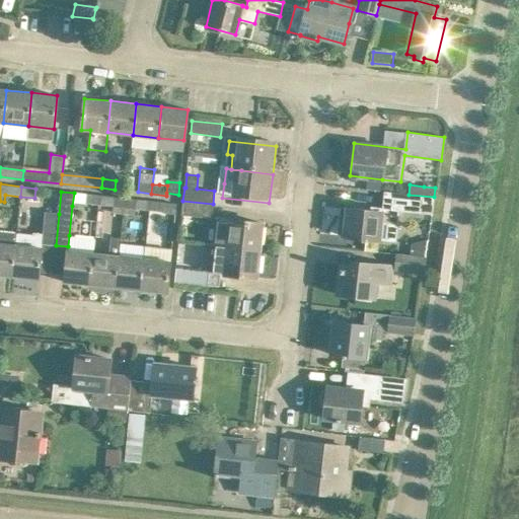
[(98,205),(99,196),(74,193),(72,206),(82,207),(82,204),(98,205)]
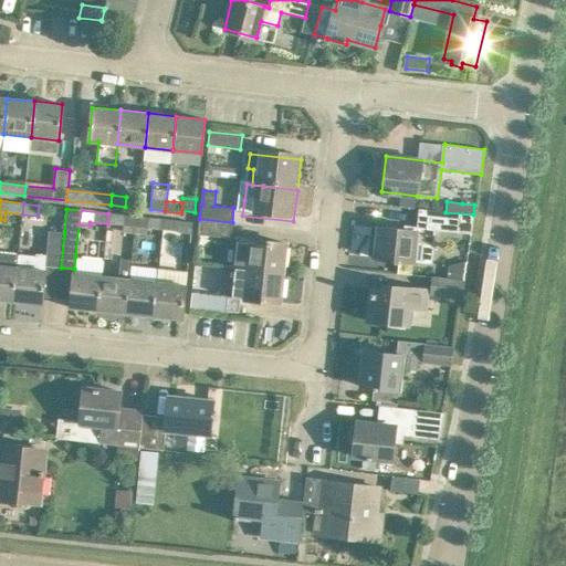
[(473,215),(446,212),(443,231),(471,233),(473,215)]
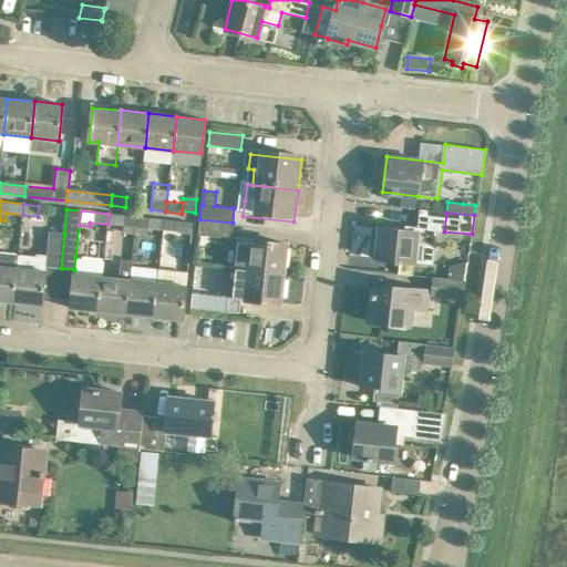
[(109,214),(107,224),(123,226),(135,227),(136,217),(109,214)]
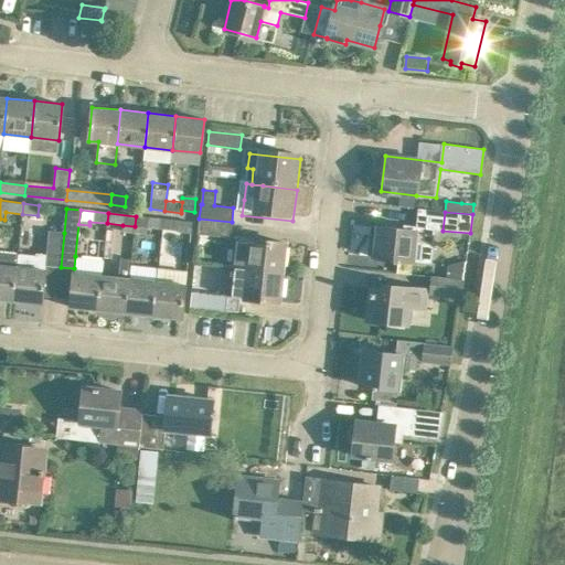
[(163,219),(136,216),(135,226),(135,227),(147,228),(162,230),(163,219)]
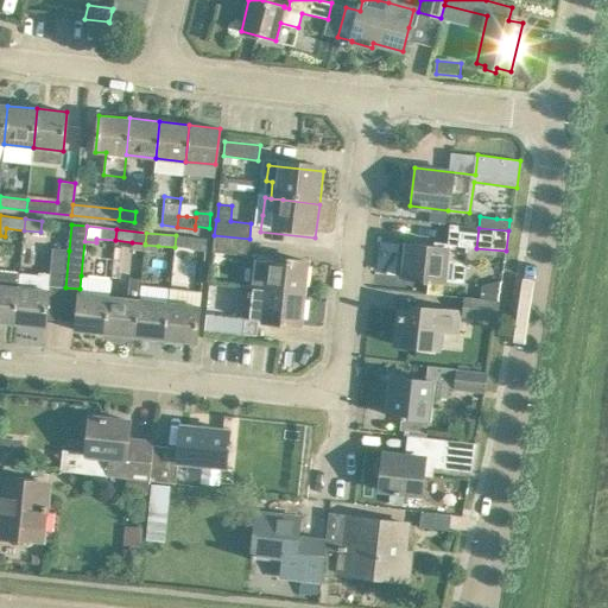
[(176,235),(175,247),(206,251),(207,239),(176,235)]
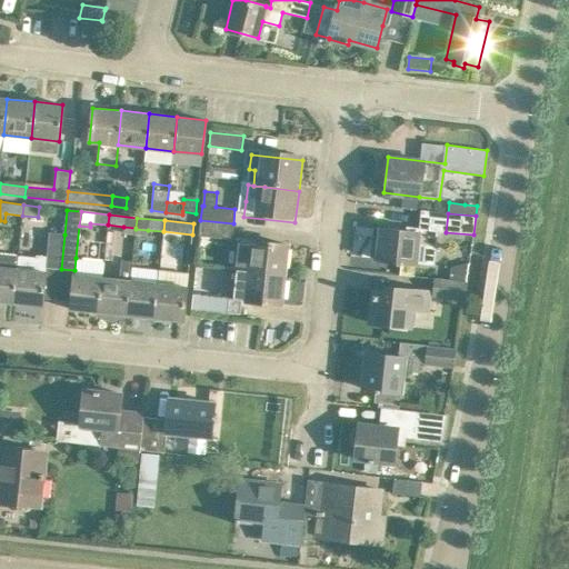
[(200,220),(199,236),(231,239),(233,223),(200,220)]
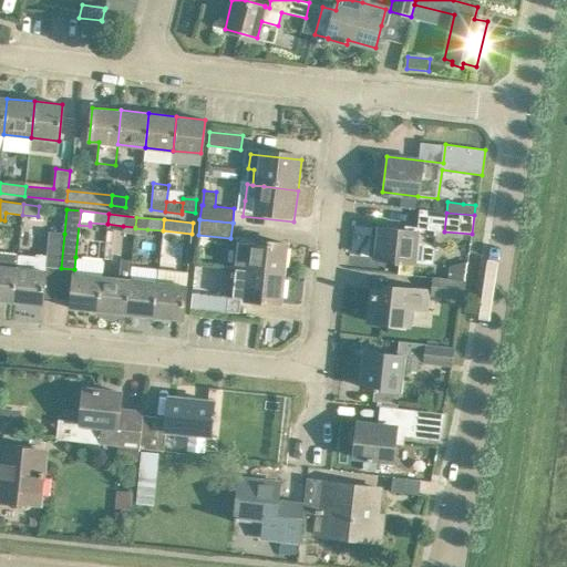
[(400,261),(413,263),(434,265),(437,229),(411,227),(410,230),(379,227),(375,258),(400,261)]
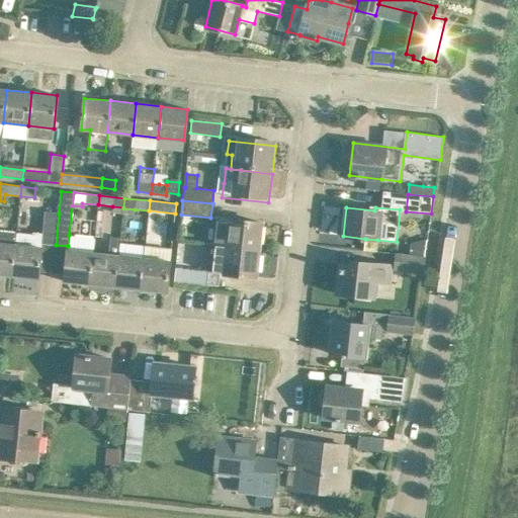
[(38,278),(41,243),(56,245),(59,213),(45,211),(42,233),(33,232),(32,234),(17,233),(15,245),(12,276),(38,278)]
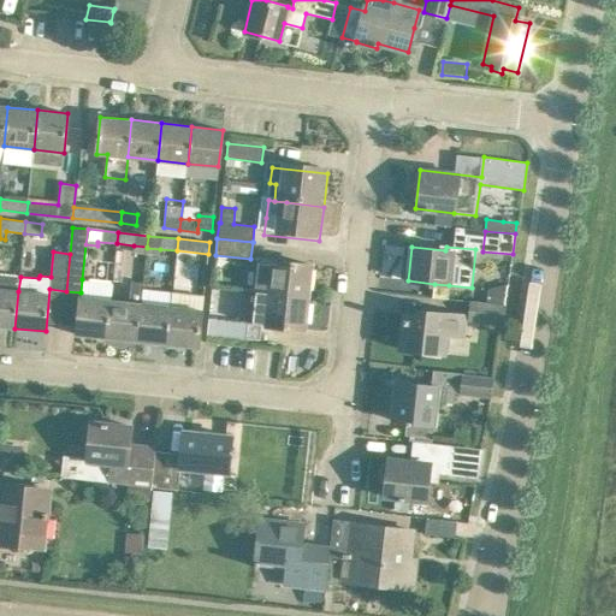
[(259,259),(255,291),(307,297),(311,265),(259,259)]
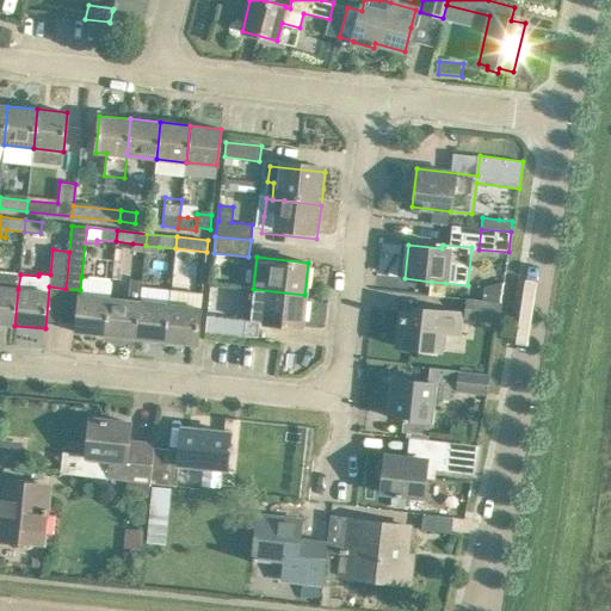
[(0,323),(14,326),(18,289),(20,275),(0,272),(0,323)]
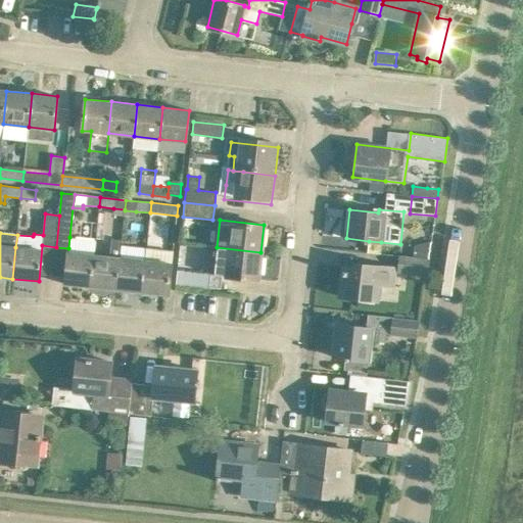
[(94,255),(91,287),(116,289),(121,244),(122,240),(111,239),(109,256),(94,255)]
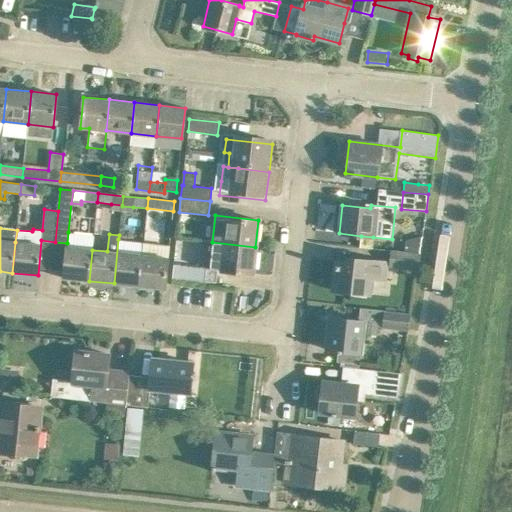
[(118,239),(114,283),(139,286),(143,242),(118,239)]
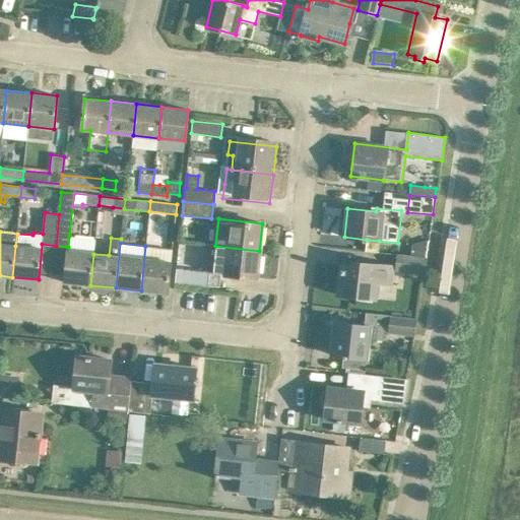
[(145,246),(141,290),(168,294),(171,262),(172,249),(145,246)]
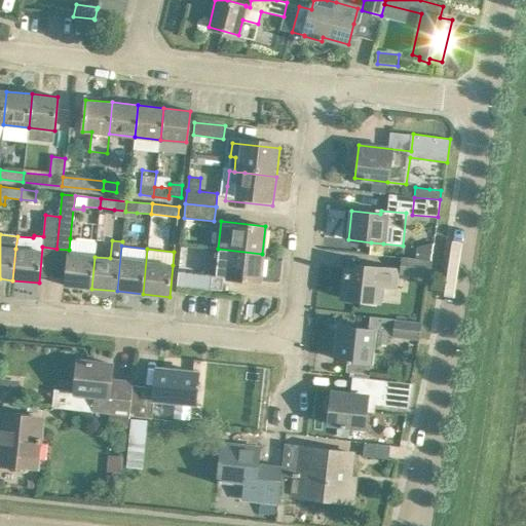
[(262,254),(218,249),(215,276),(260,282),(262,254)]
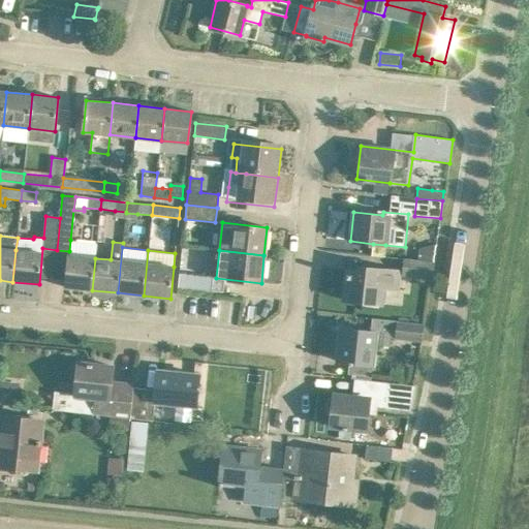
[(68,255),(65,287),(92,290),(95,258),(68,255)]
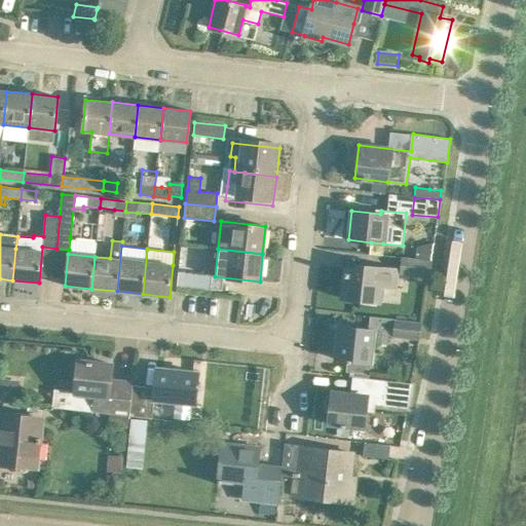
[(430,261),(416,259),(402,258),(401,272),(428,275),(430,261)]
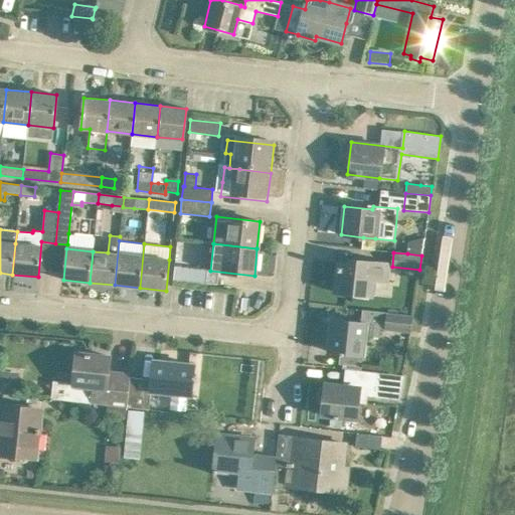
[(174,266),(172,280),(205,283),(207,270),(183,267),(184,258),(175,256),(174,266)]
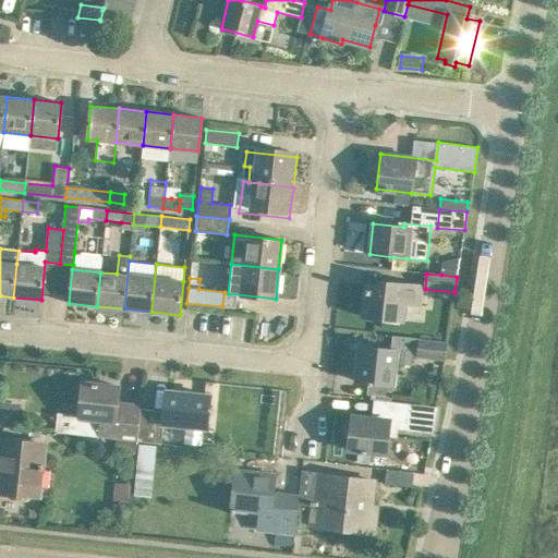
[(384,288),(366,286),(363,316),(401,320),(403,302),(419,304),(421,286),(384,282),(384,288)]
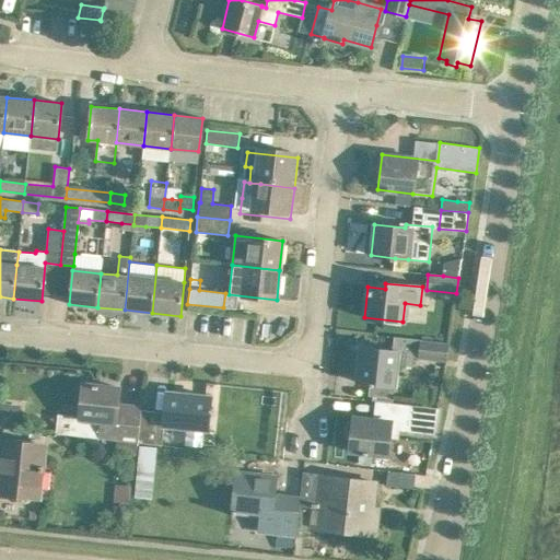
[(361,347),(357,382),(369,383),(368,396),(393,398),(396,365),(412,366),(413,357),(446,361),(448,343),(393,337),(392,350),(361,347)]
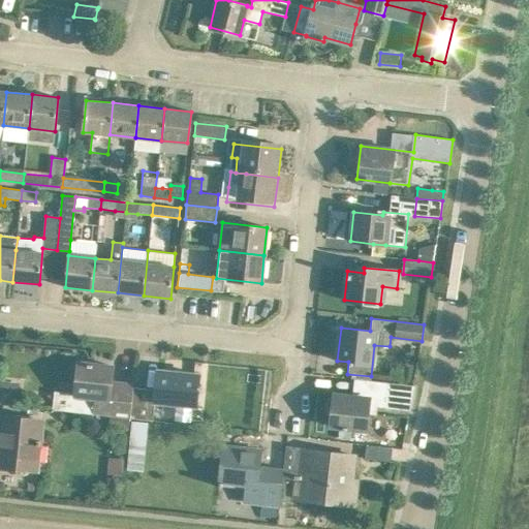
[(71,368),(70,377),(72,380),(75,380),(75,383),(74,396),(72,412),(110,415),(112,390),(111,389),(113,366),(78,363),(78,366),(74,366),(71,368)]
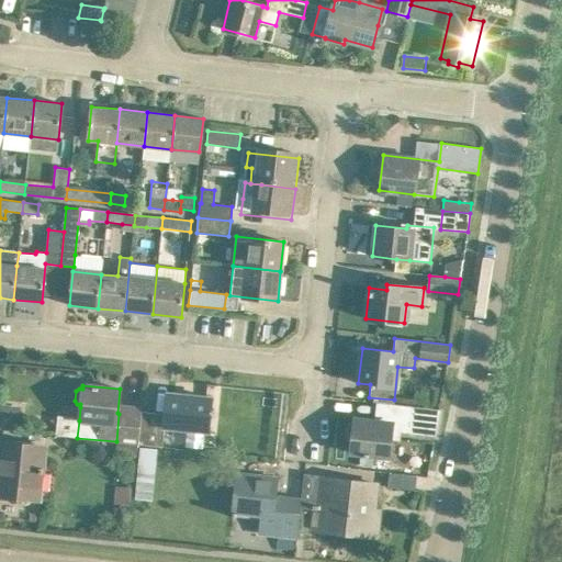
[(142,412),(138,445),(157,446),(163,447),(165,427),(169,427),(208,431),(211,398),(167,393),(165,414),(142,412)]
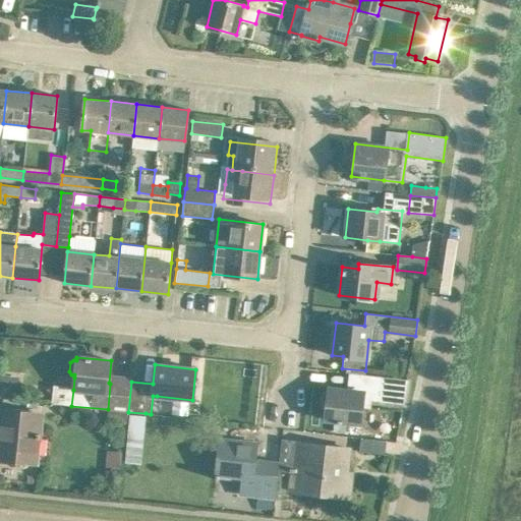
[(326,409),(325,419),(332,420),(331,429),(344,431),(345,422),(360,423),(361,408),(370,409),(371,404),(403,407),(406,395),(407,380),(357,373),(355,392),(329,388),(328,395),(324,397),(324,404),(326,409)]
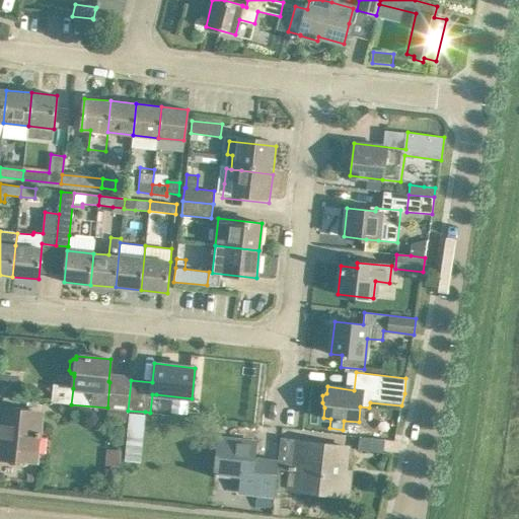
[(107,408),(105,421),(127,423),(128,411),(131,380),(131,377),(116,375),(115,382),(109,382),(107,408)]
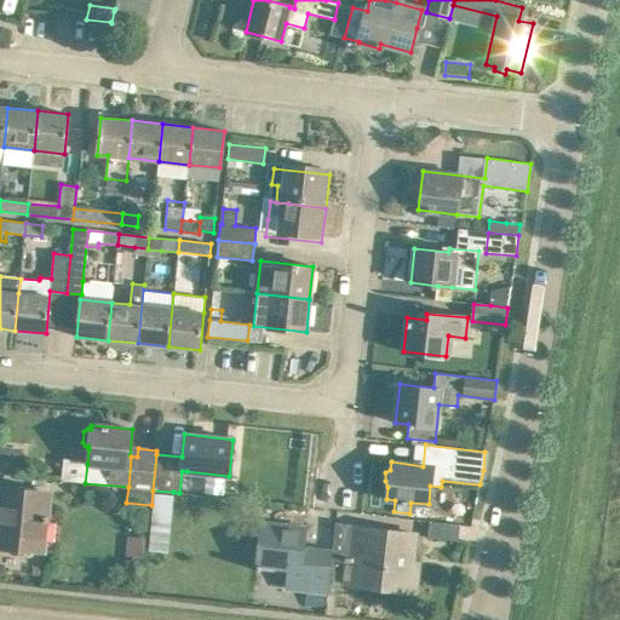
[(42,551),(49,493),(1,488),(0,504),(0,539),(11,540),(10,547),(42,551)]
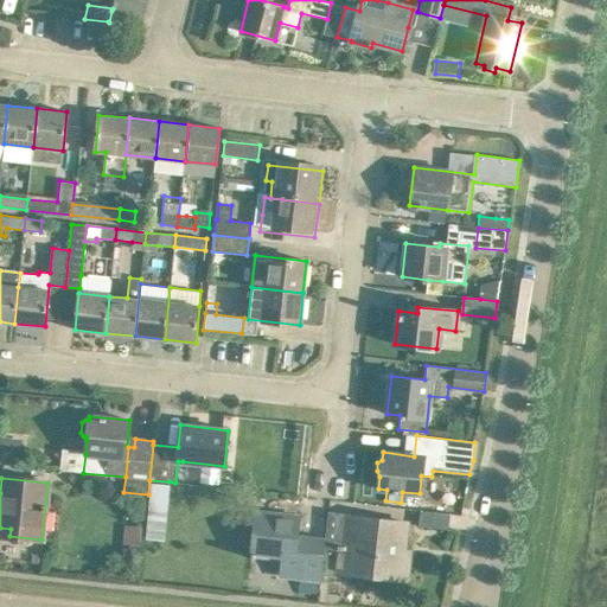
[(299,516),(256,511),(250,558),(281,562),(279,575),(321,580),(325,540),(296,537),(299,516)]
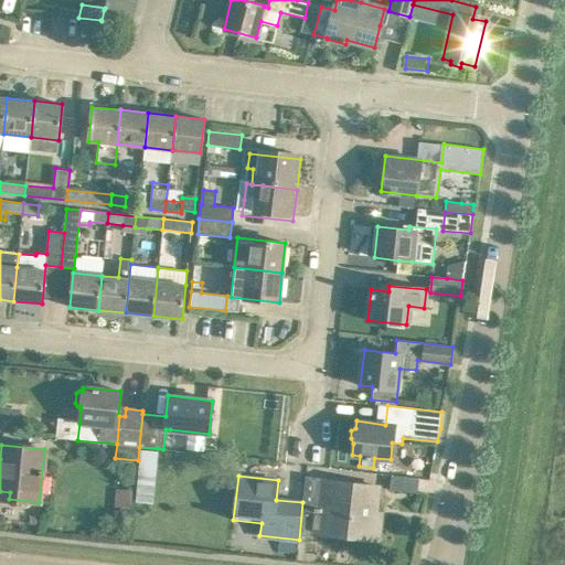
[(418,479),(391,476),(390,490),(417,493),(418,479)]
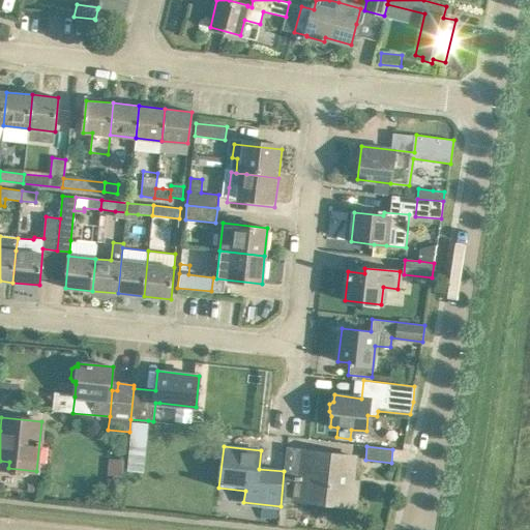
[(297,450),(294,480),(307,481),(305,501),(355,506),(356,489),(351,489),(355,457),(297,450)]
